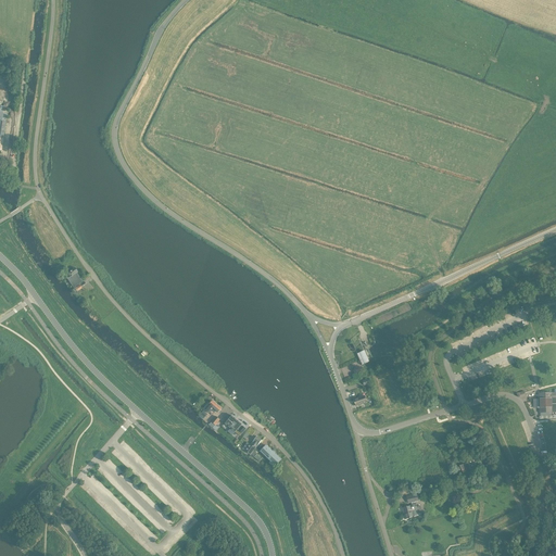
[(420,250),(413,267),(417,269),(425,252),(420,250)]
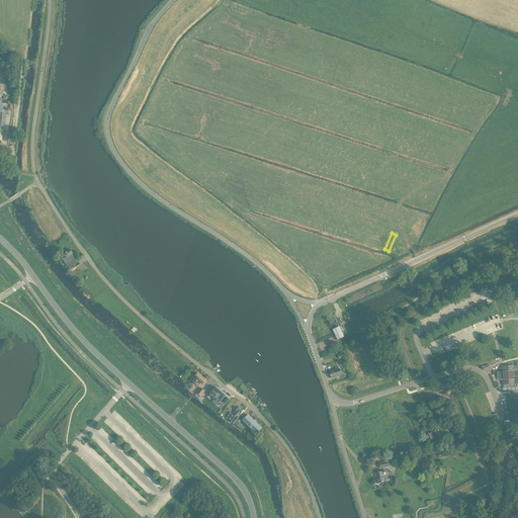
[(69,268),(77,262),(71,254),(73,253),(70,249),(63,254),(61,255),(64,259),(63,259),(69,268)]
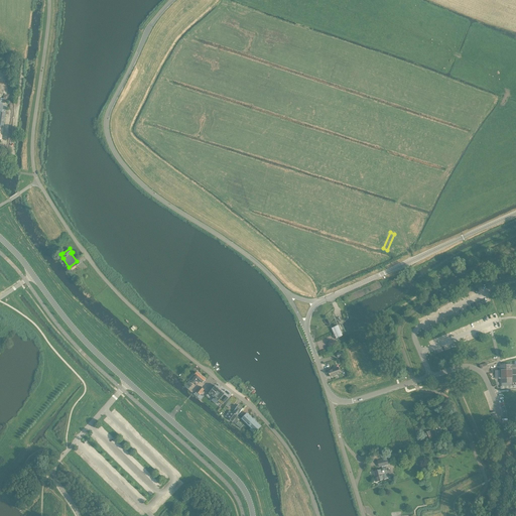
[(78,270),(74,264),(69,268),(73,274),(78,270)]
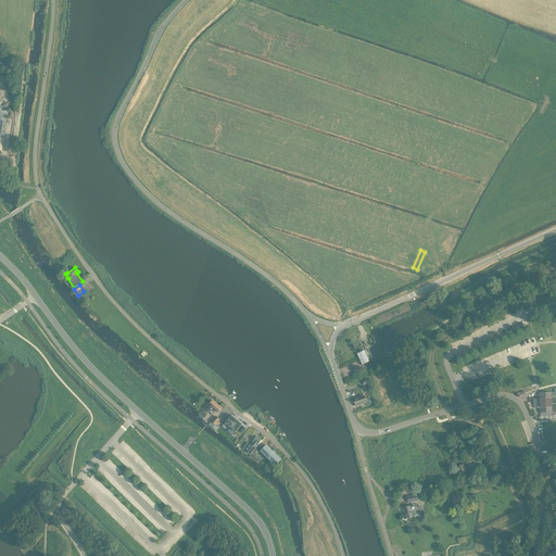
[(368,362),(364,351),(357,354),(359,361),(358,362),(359,364),(361,363),(362,365),(368,362)]
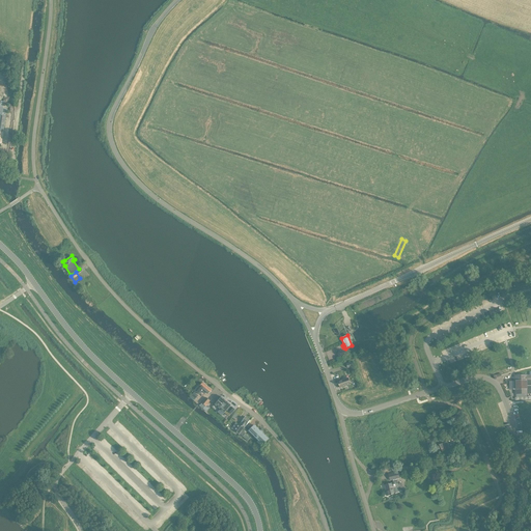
[(530,374),(530,375),(514,375),(515,391),(515,394),(530,393),(530,374)]
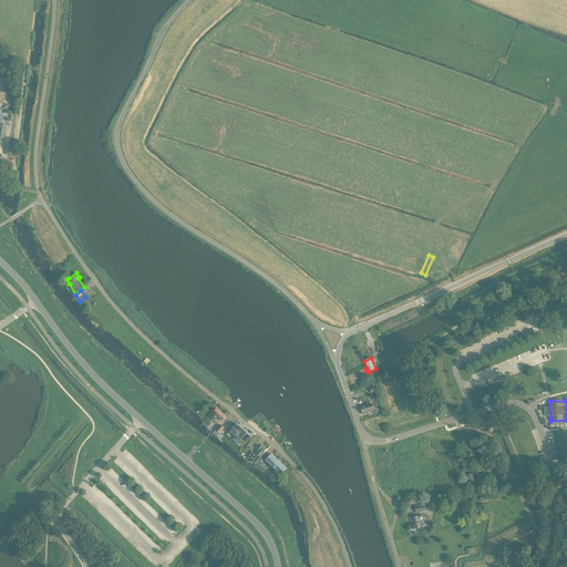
[(372,403),(361,408),(363,414),(374,411),(372,403)]
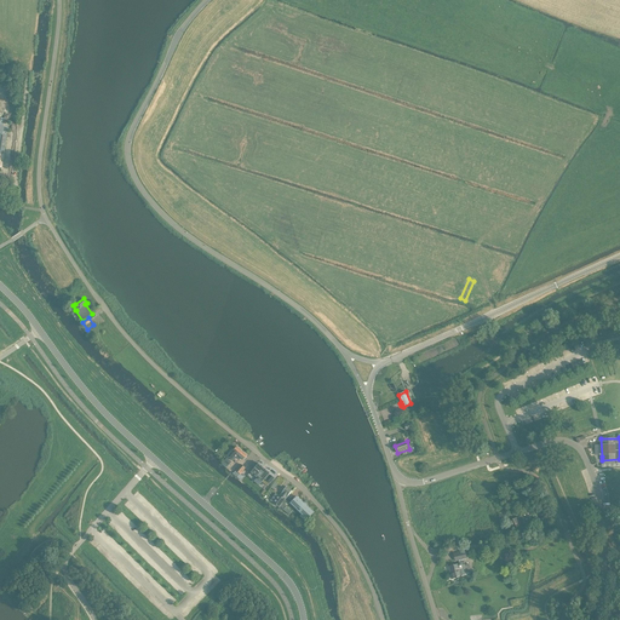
[(236,458),(241,452),(236,448),(228,458),(233,461),(236,458)]
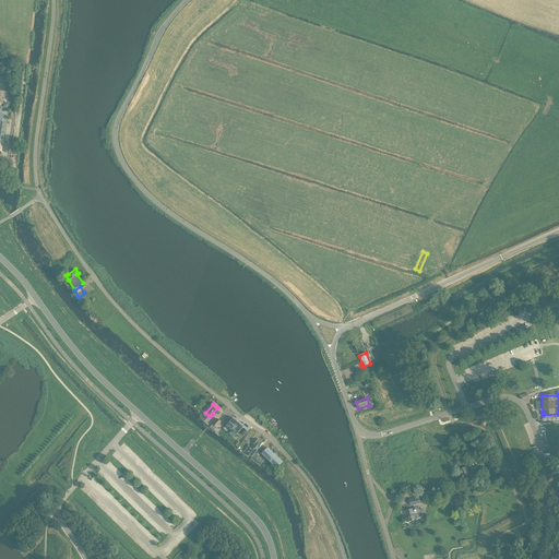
[(209,417),(204,413),(200,418),(203,423),(209,417)]
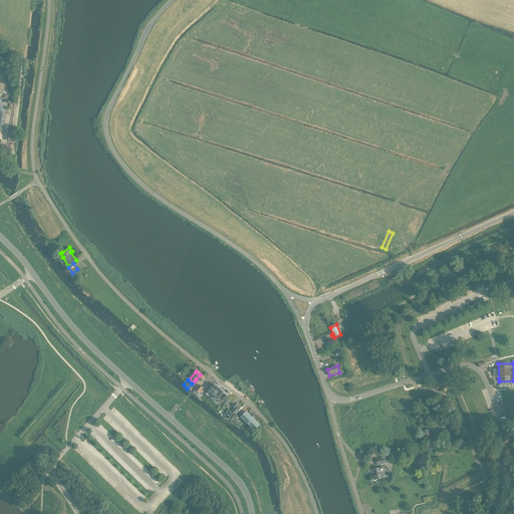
[(214,384),(208,392),(217,400),(220,397),(224,401),(227,397),(223,393),(214,384)]
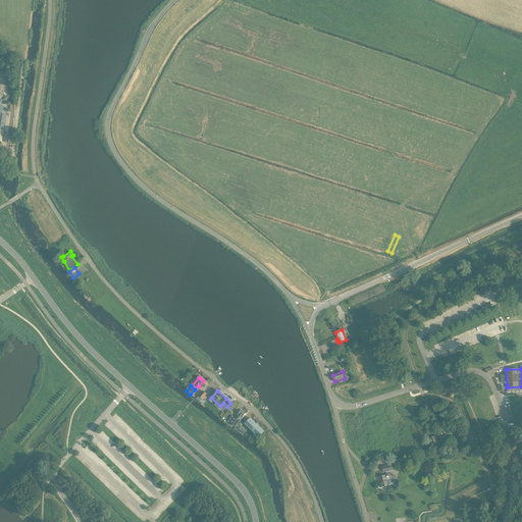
[(203,392),(199,397),(196,399),(202,404),(205,402),(203,400),(207,395),(203,392)]
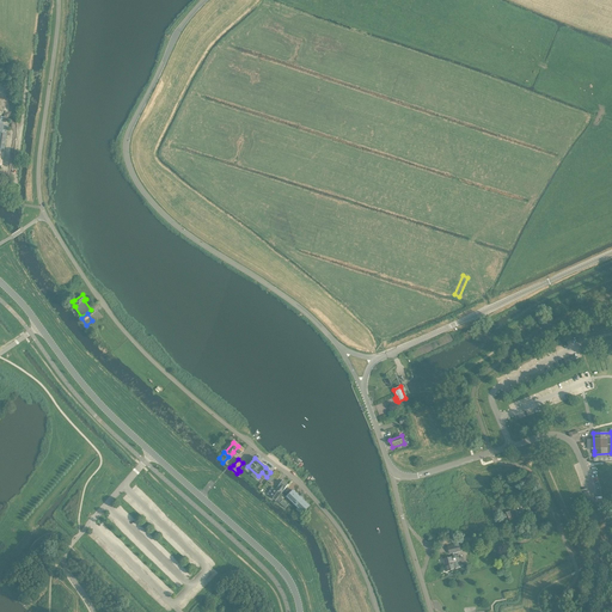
[(276,470),(271,476),(277,481),(282,475),(276,470)]
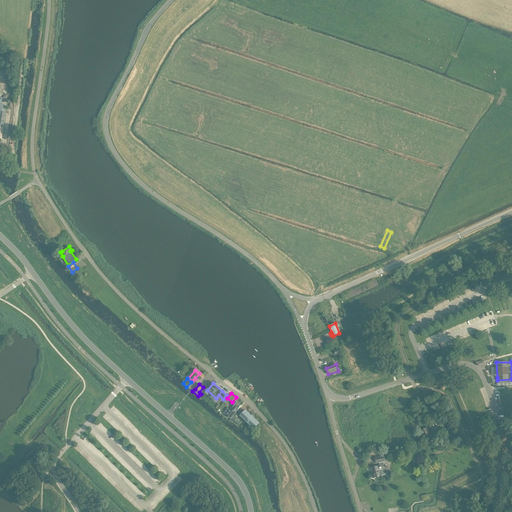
[(236,403),(232,409),(231,410),(230,409),(225,415),(231,419),(241,406),(236,403)]
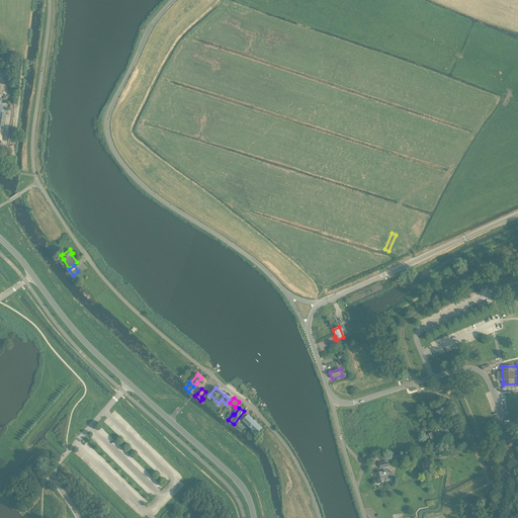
[(261,428),(252,419),(249,416),(243,421),(256,433),(261,428)]
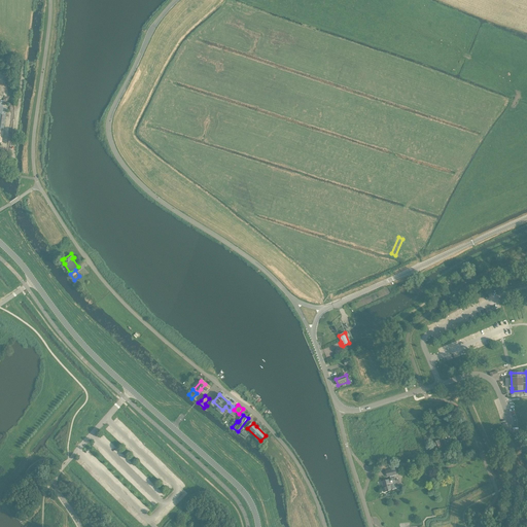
[(466,436),(462,429),(456,432),(455,431),(450,433),(454,443),(466,436)]
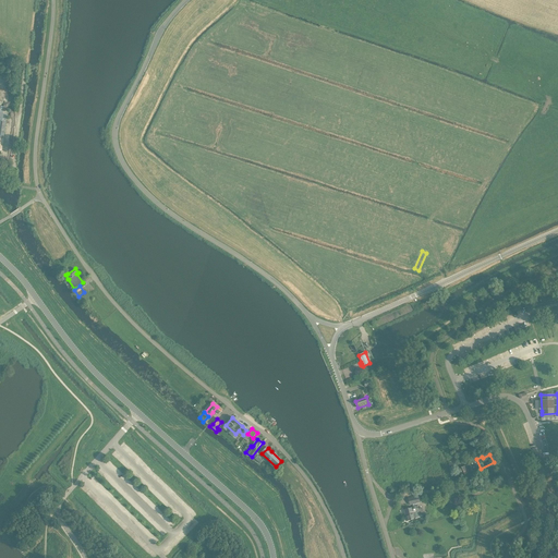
[(481,468),(476,459),(469,462),(469,464),(459,469),(462,476),(481,468)]
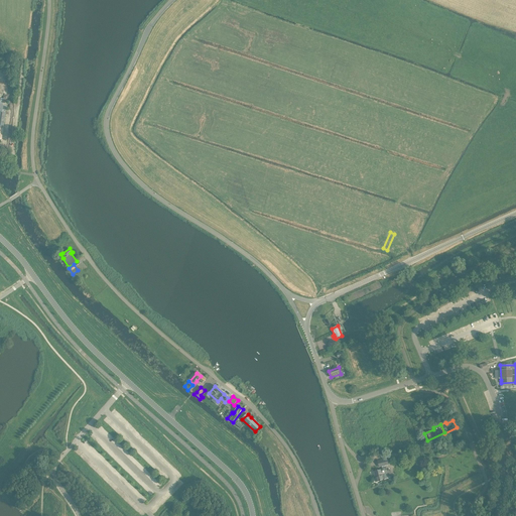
[(390,470),(387,470),(386,466),(389,465),(387,459),(378,462),(379,467),(383,466),(383,469),(381,470),(374,472),(376,482),(384,480),(388,479),(388,478),(389,478),(389,477),(392,477),(390,470)]
